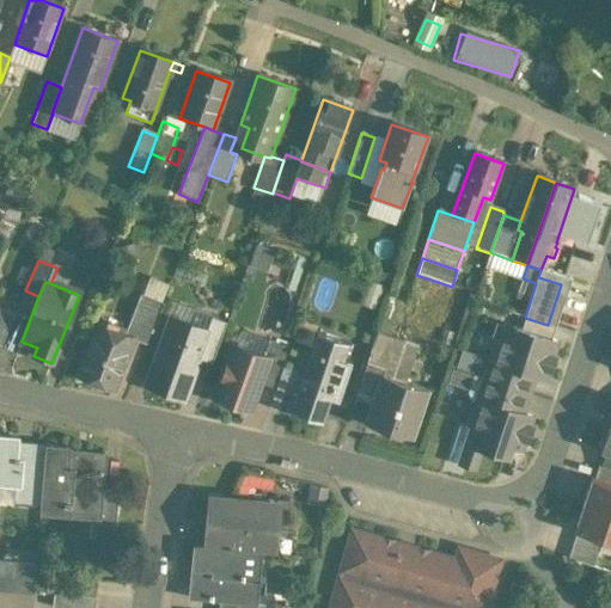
[(140,296),(124,336),(133,339),(133,341),(146,345),(160,305),(140,296)]
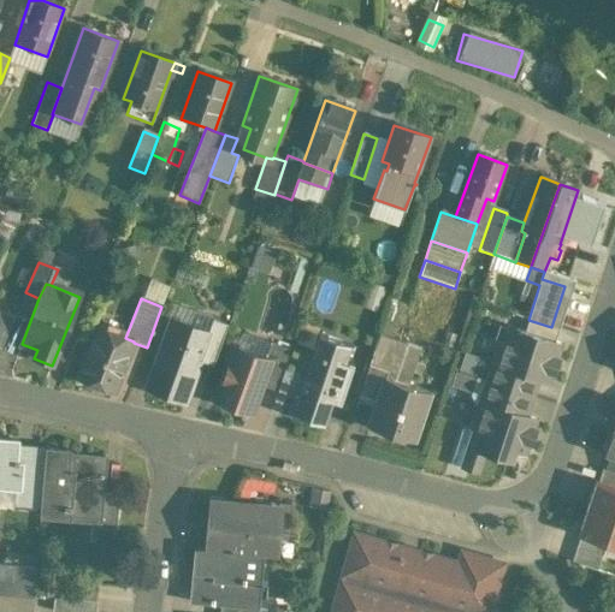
[(0,350),(1,351),(15,319),(0,312),(0,350)]
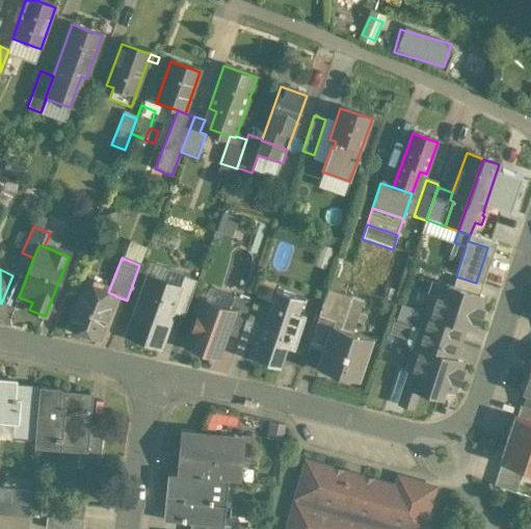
[(476,283),(456,276),(453,288),(479,297),(482,285),(476,283)]
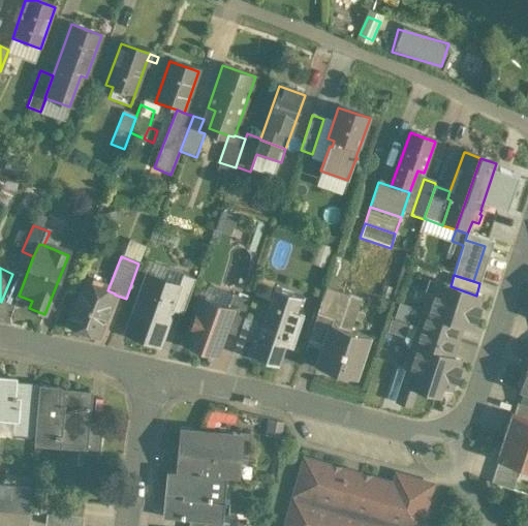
[(195,280),(182,276),(178,287),(180,288),(171,312),(183,316),(183,315),(195,280)]
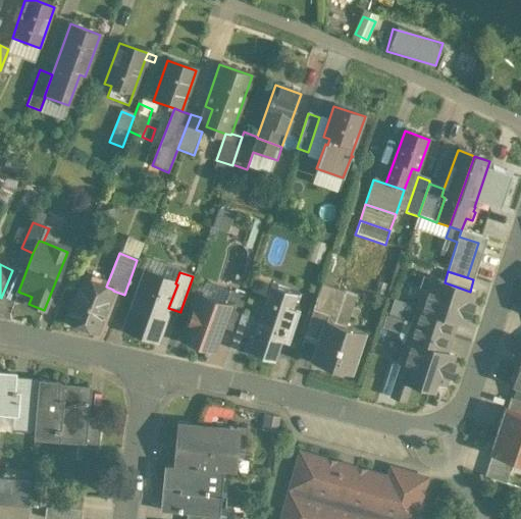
[(175,283),(146,273),(124,331),(156,343),(168,308),(177,284),(175,283)]
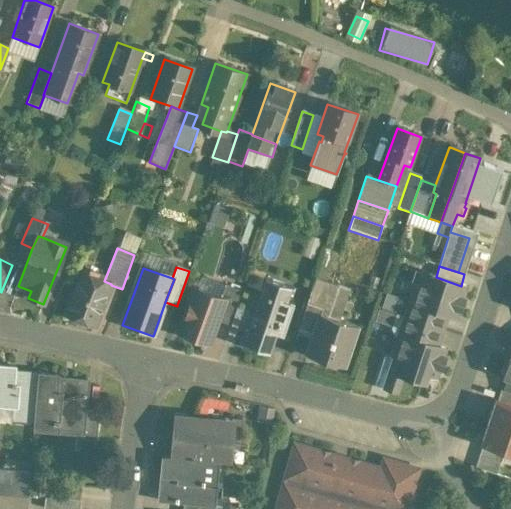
[(104,281),(81,272),(65,315),(94,327),(111,285),(111,284),(104,281)]
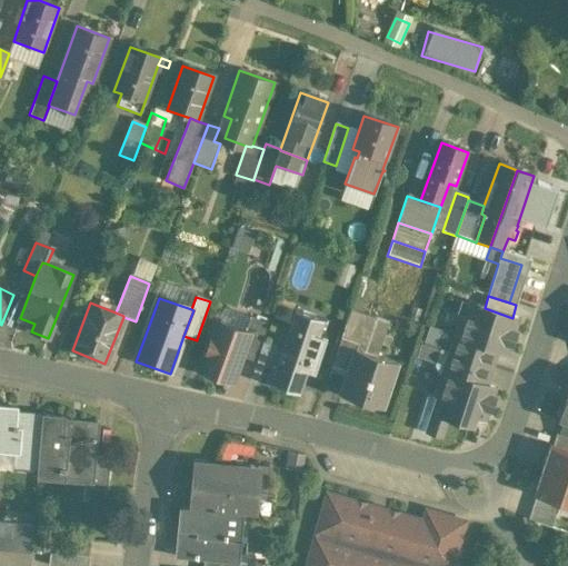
[(485,308),(477,306),(477,307),(465,303),(459,317),(462,318),(457,335),(456,335),(450,354),(490,367),(496,350),(506,353),(508,345),(511,346),(516,334),(512,333),(517,319),(512,318),(485,308)]
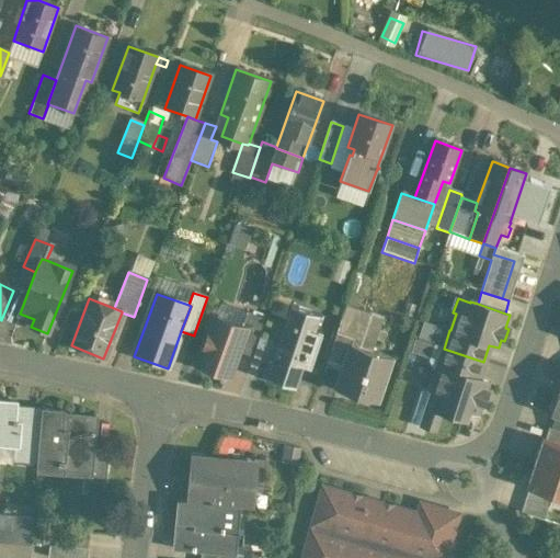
[(277,344),(265,379),(296,389),(304,366),(310,369),(322,334),(315,332),(320,317),(290,307),(277,344)]
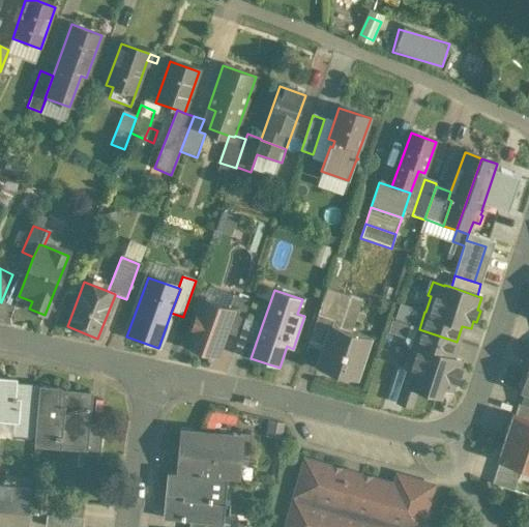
[(370,339),(338,328),(350,297),(344,295),(331,326),(317,369),(355,381),(370,339)]
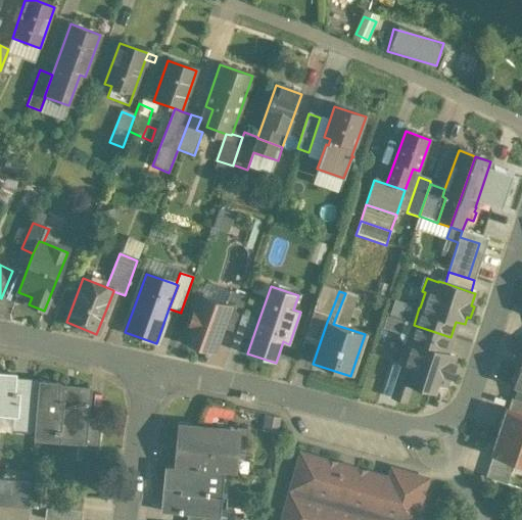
[(246,298),(229,293),(225,306),(230,308),(222,329),(234,334),(237,326),(240,315),(246,298)]
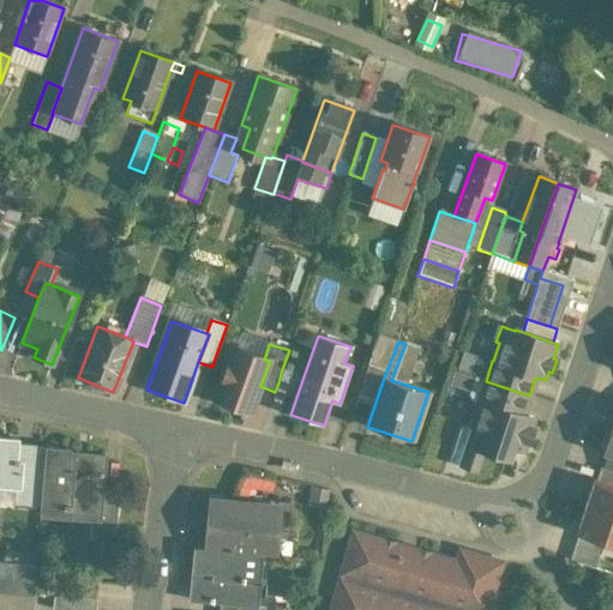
[(264,360),(234,349),(215,400),(251,414),(260,386),(270,361),(264,360)]
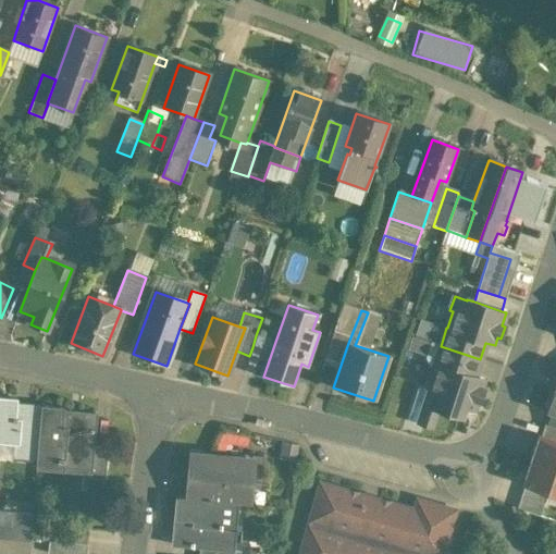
[(419,318),(412,333),(428,340),(433,324),(419,318)]
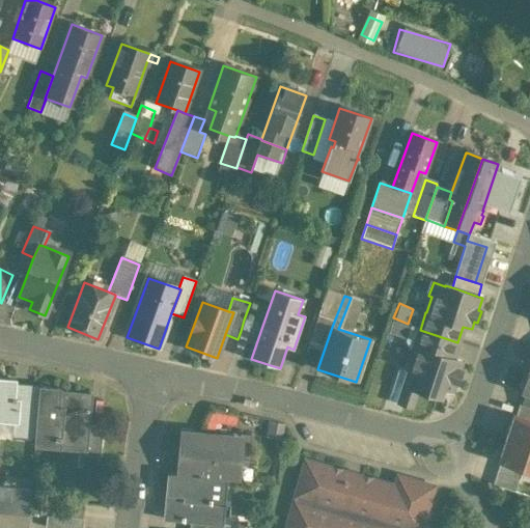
[(258,325),(244,320),(241,331),(254,335),(258,325)]
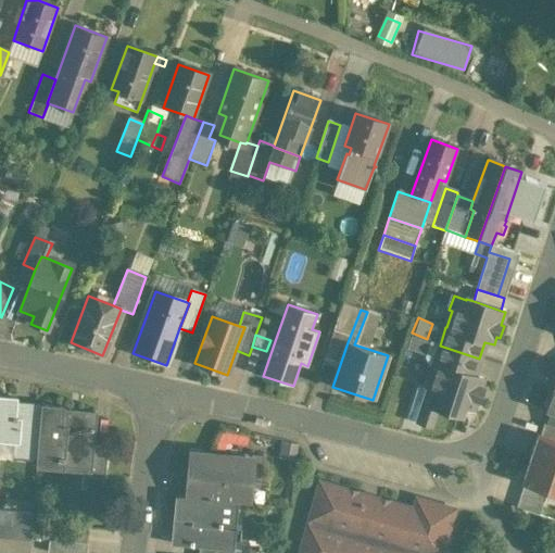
[(266,351),(252,347),(249,355),(243,372),(263,378),(263,376),(275,341),(270,340),(266,351)]
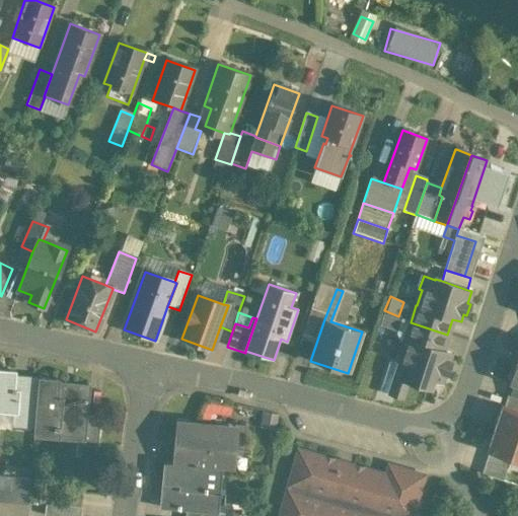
[(447,335),(411,322),(404,342),(397,364),(405,367),(401,379),(429,388),(432,381),(440,383),(444,373),(447,374),(451,363),(447,362),(450,354),(442,352),(447,335)]
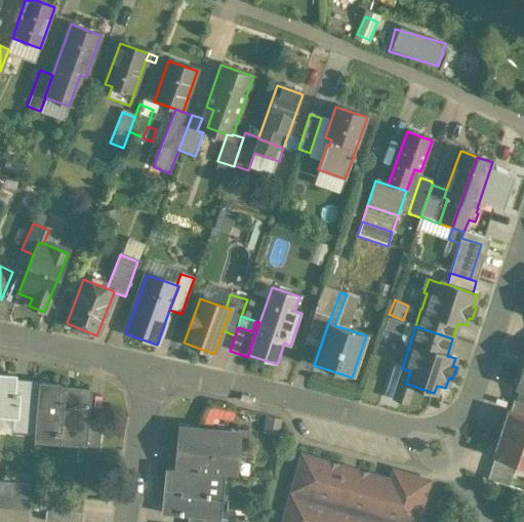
[(523,365),(522,365),(515,388),(519,390),(523,391),(523,365)]
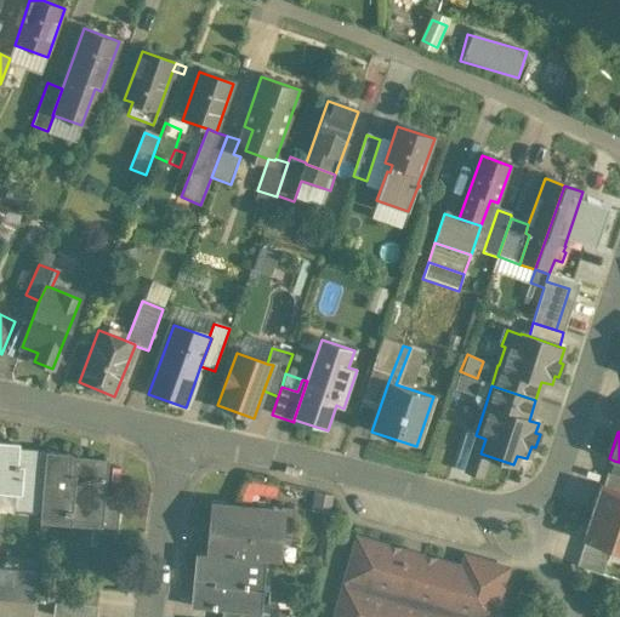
[(17,447),(0,446),(0,492),(18,495),(17,510),(41,513),(46,456),(17,453),(17,447)]
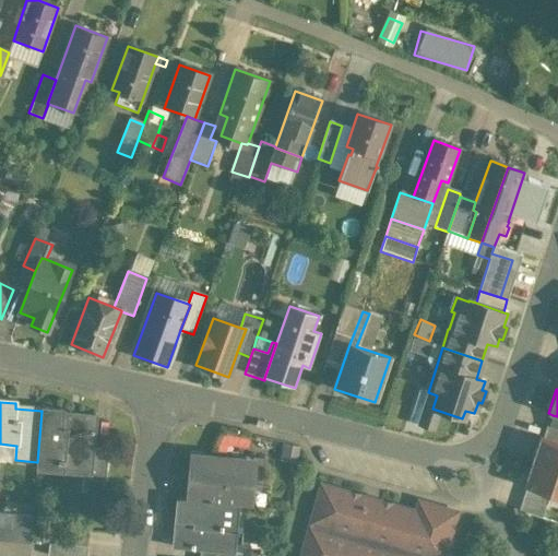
[(95,420),(61,416),(62,412),(42,411),(37,462),(37,471),(90,475),(91,475),(93,450),(95,420)]
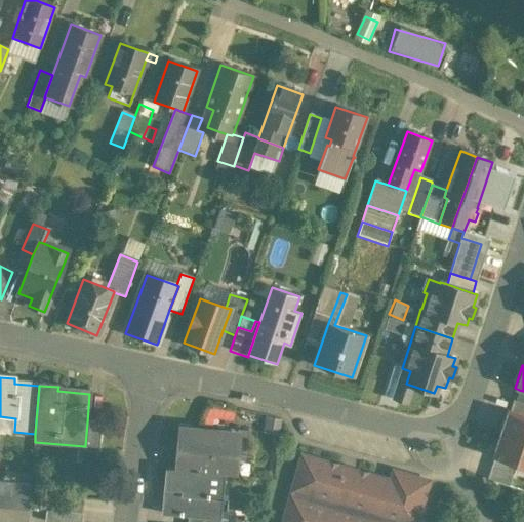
[(523,391),(519,390),(515,401),(523,403),(523,391)]
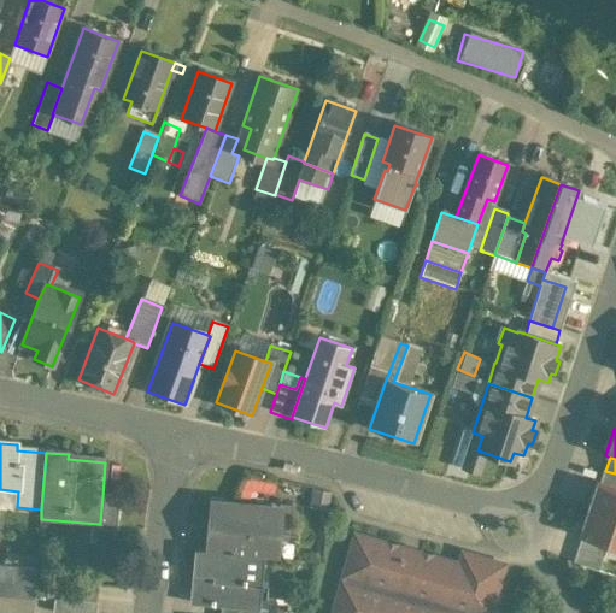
[(615,473),(605,471),(603,470),(599,484),(615,489),(615,473)]
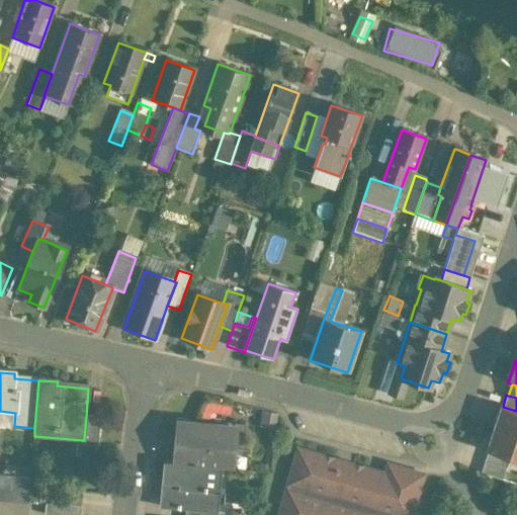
[(516,411),(503,407),(501,406),(494,428),(516,435),(516,411)]
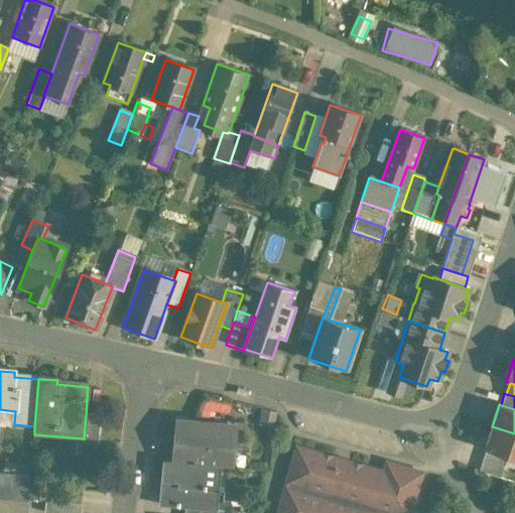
[(99,417),(86,415),(84,438),(83,438),(82,445),(97,446),(99,417)]
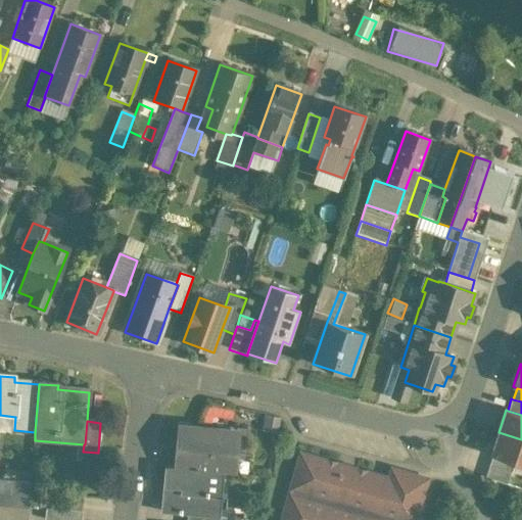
[(205,472),(208,430),(180,428),(178,448),(177,468),(177,469),(205,472)]
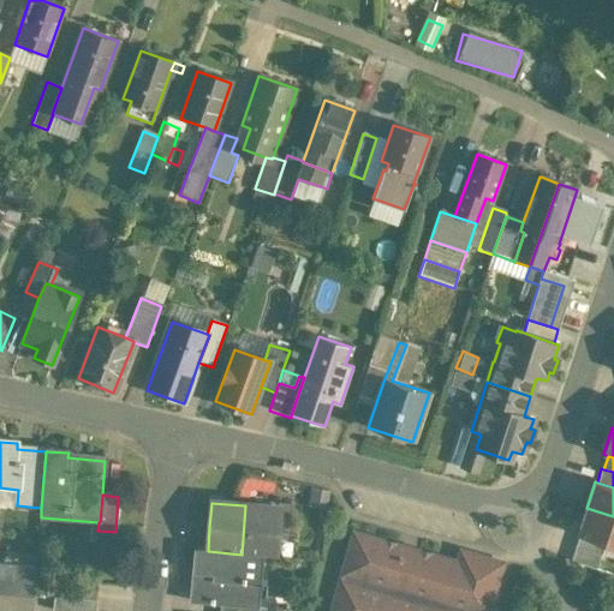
[(245,505),(242,555),(262,556),(262,557),(274,558),(278,522),(290,523),(291,505),(278,504),(278,509),(245,505)]
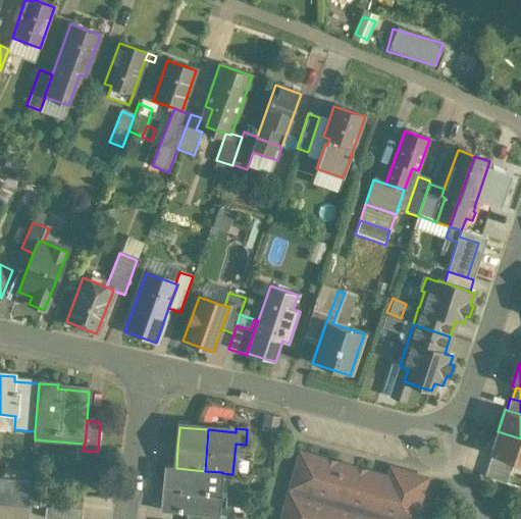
[(520,438),(498,431),(489,454),(491,455),(513,462),(520,464),(520,438)]
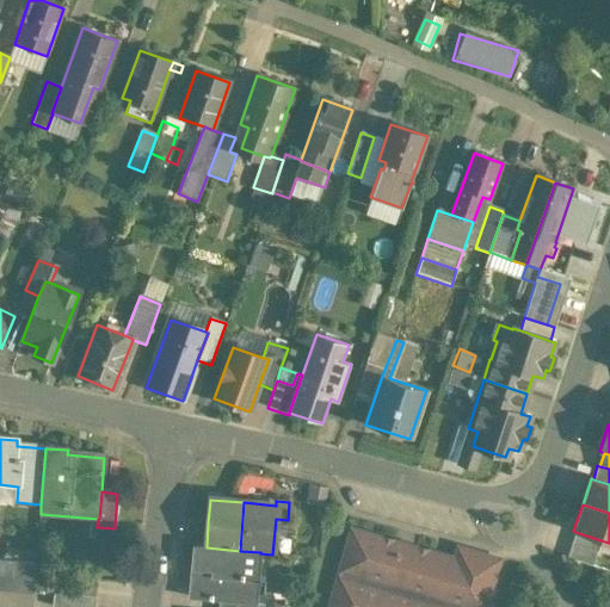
[(416,550),(393,544),(394,542),(393,540),(392,544),(381,542),(382,538),(381,538),(381,540),(351,532),(330,606),(486,606),(487,604),(484,598),(490,595),(498,567),(493,559),(463,551),(456,555),(453,568),(431,562),(432,555),(429,553),(429,551),(427,551),(426,555),(417,551),(418,547),(417,547),(416,550)]
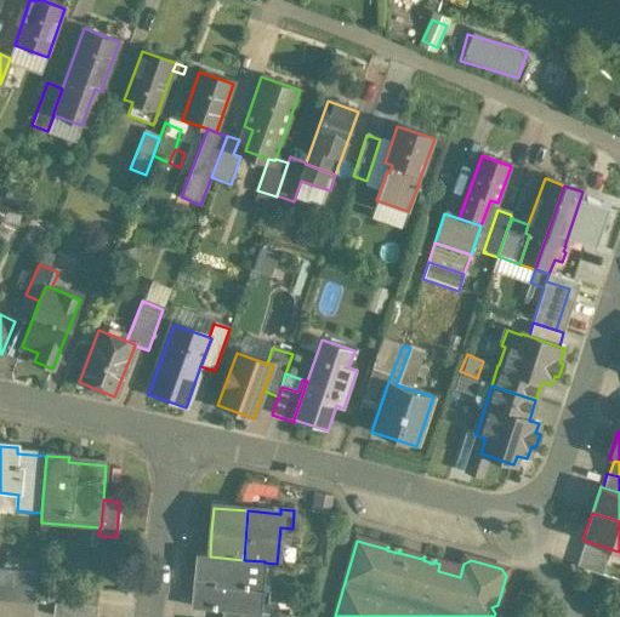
[(610,549),(585,541),(576,567),(602,576),(610,549)]
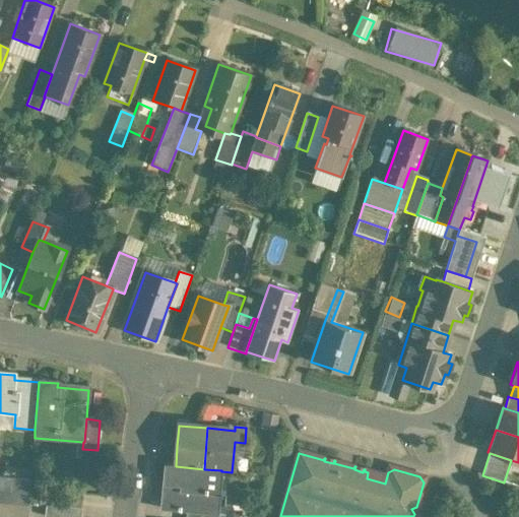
[(204,469),(175,466),(176,466),(176,465),(165,464),(160,510),(186,512),(217,515),(221,471),(221,470),(204,469)]
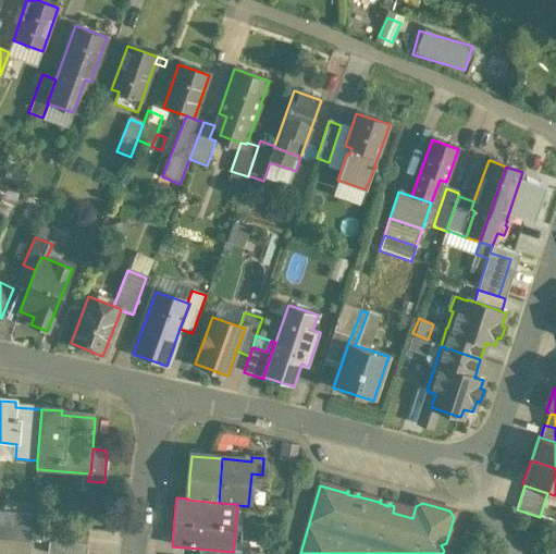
[(33,515),(7,513),(4,539),(31,541),(33,515)]
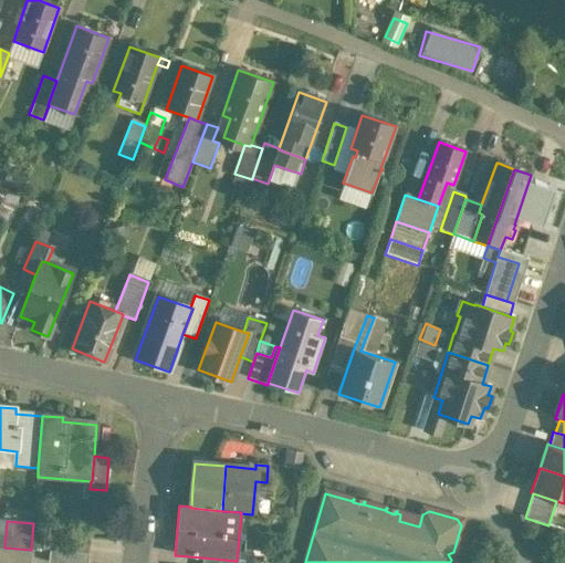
[(90,540),(62,538),(61,552),(89,554),(90,540)]
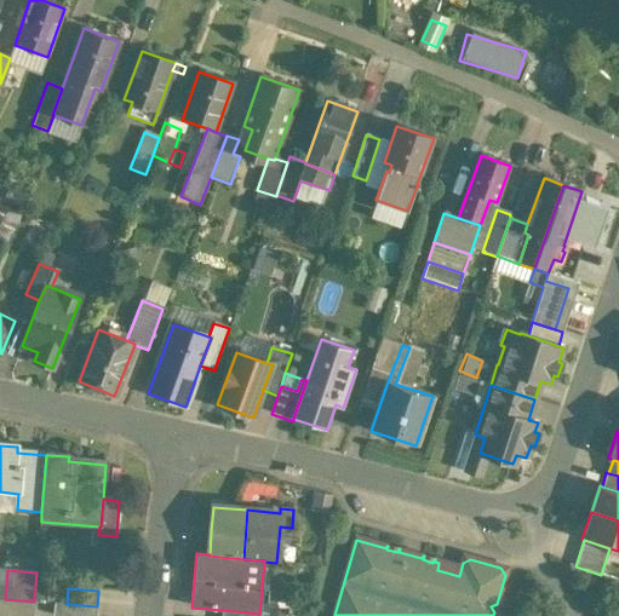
[(67,604),(55,603),(52,615),(96,615),(97,606),(67,604)]
